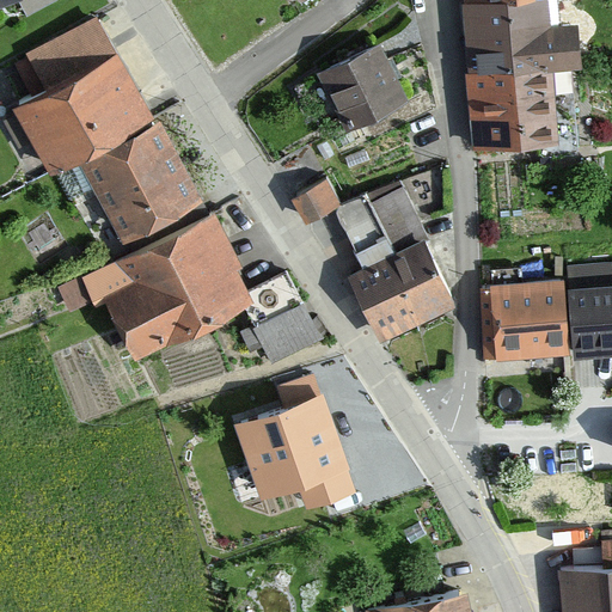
[(461,0),(472,151),(560,144),(554,65),(586,63),(581,20),(551,20),(549,0),(461,0)]
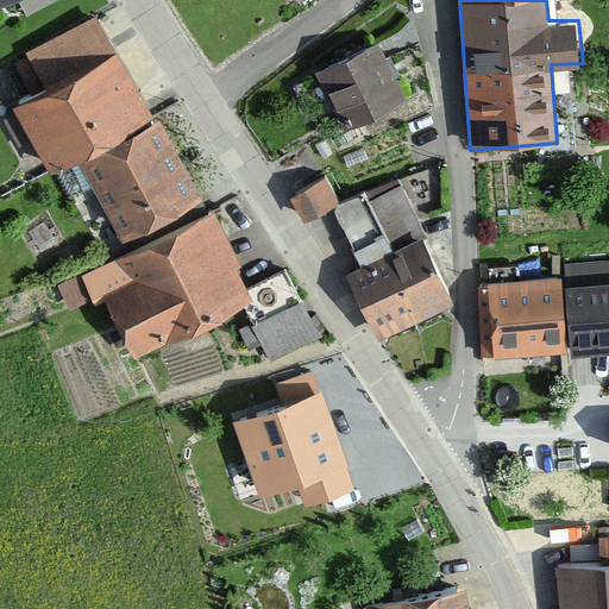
[(154,120),(96,13),(23,54),(43,92),(17,106),(52,171),(77,157),(123,239),(203,195),(161,117),(154,120)]
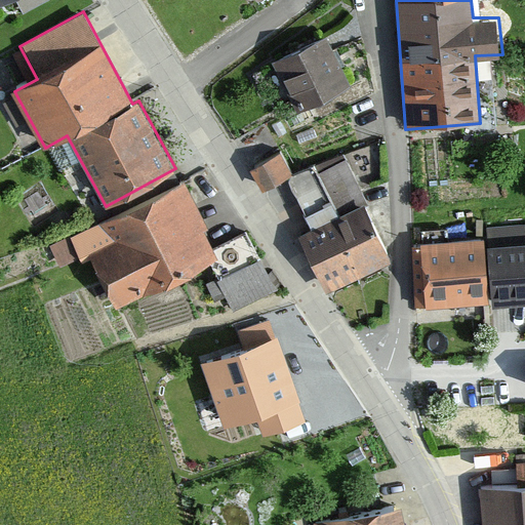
[(324,35),(272,63),(298,113),(351,84),(324,35)]
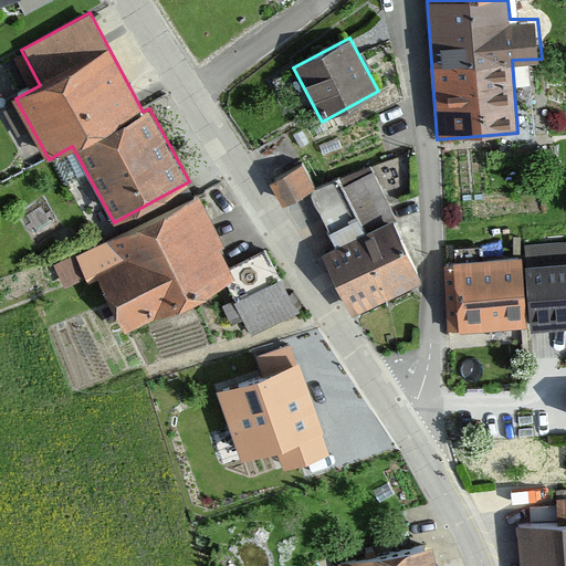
[(335,247),(323,252),(354,313),(423,278),(379,191),(405,178),(392,154),(315,192),(302,166),(271,181),(283,206),(308,194),(335,247)]
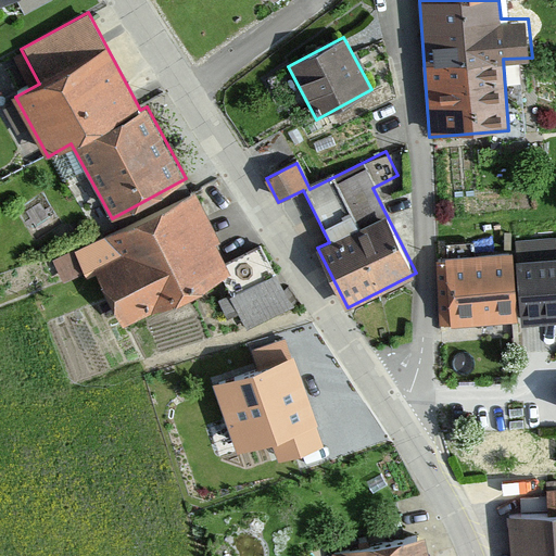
[(191,194),(72,252),(85,277),(98,270),(125,325),(230,274),(191,194)]
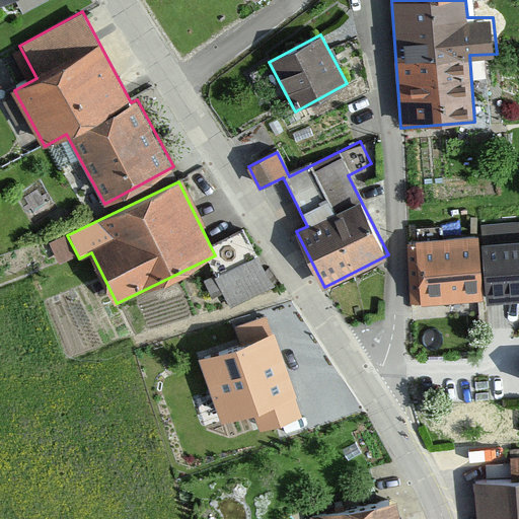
[(480,234),(415,240),(421,302),(485,296),(486,304),(518,301),(518,237),(482,241),(480,234)]
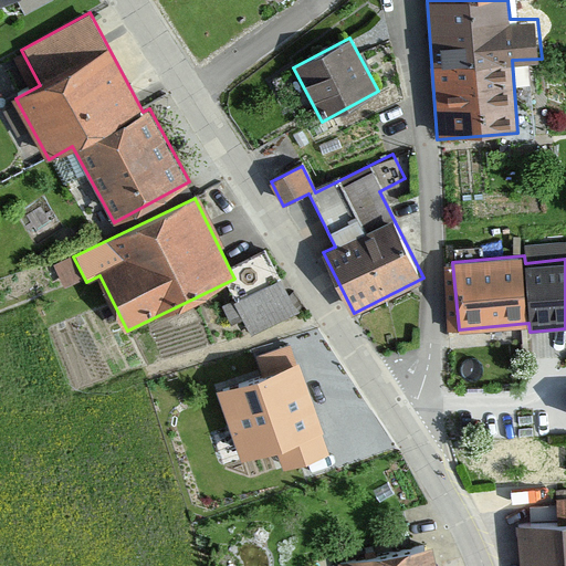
[(284,273),(257,284),(271,320),(299,308),(284,273)]
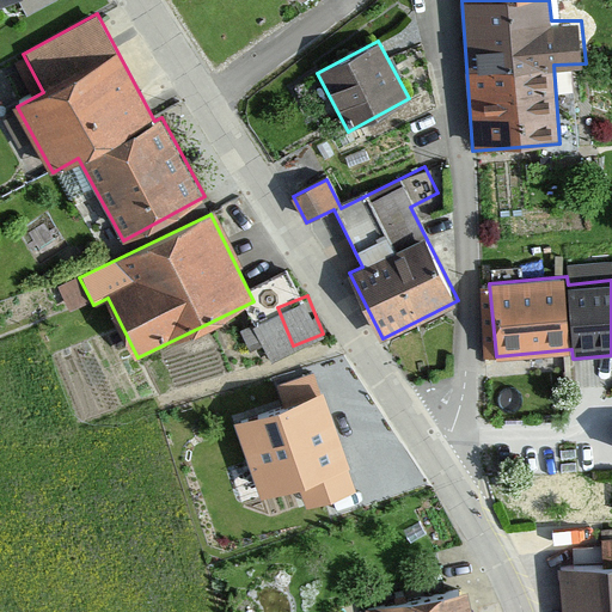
[(355,482),(347,458),(350,457),(323,383),(233,416),(261,490),(298,477),(306,500),(355,482)]
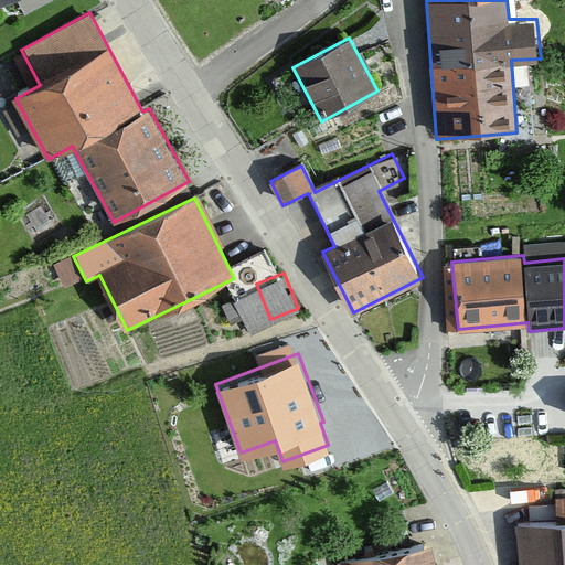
[(557,522),(516,526),(519,564),(564,564),(564,499),(556,500),(557,522)]
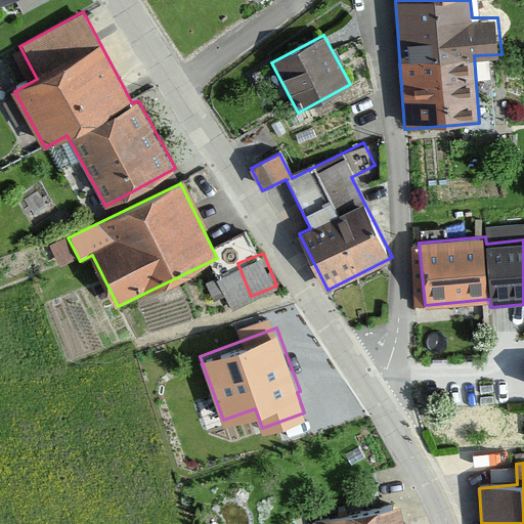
[(404,523),(401,504),(310,522),(310,523),(404,523)]
